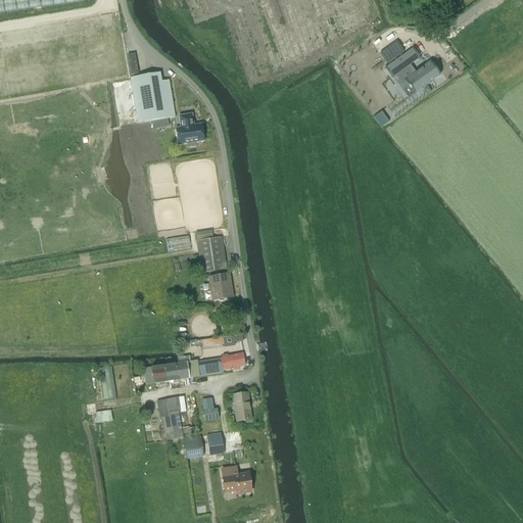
[(402,55),(385,67),(392,78),(393,77),(393,78),(402,90),(409,86),(414,93),(438,76),(428,61),(415,72),(410,65),(402,55)]
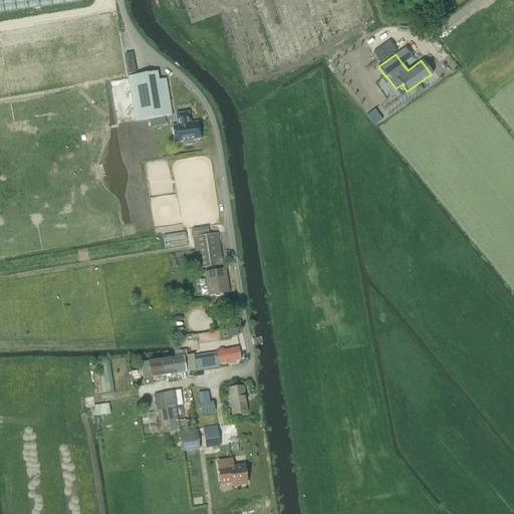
[(166,79),(159,81),(158,72),(127,77),(136,121),(148,119),(172,115),(166,79)]
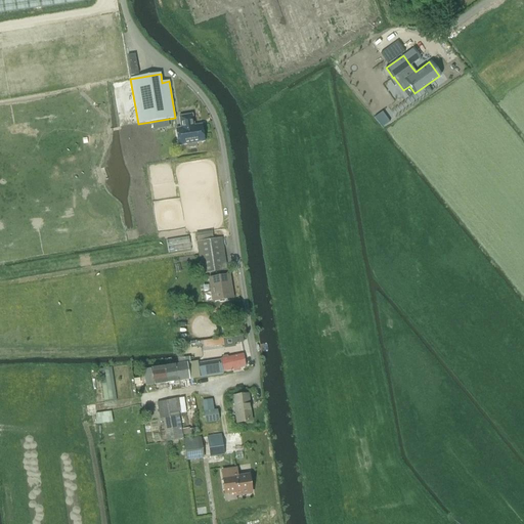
[(195,143),(205,141),(202,125),(193,126),(191,115),(179,117),(181,128),(176,129),(178,146),(187,144),(187,146),(189,147),(194,146),(195,144),(195,143)]
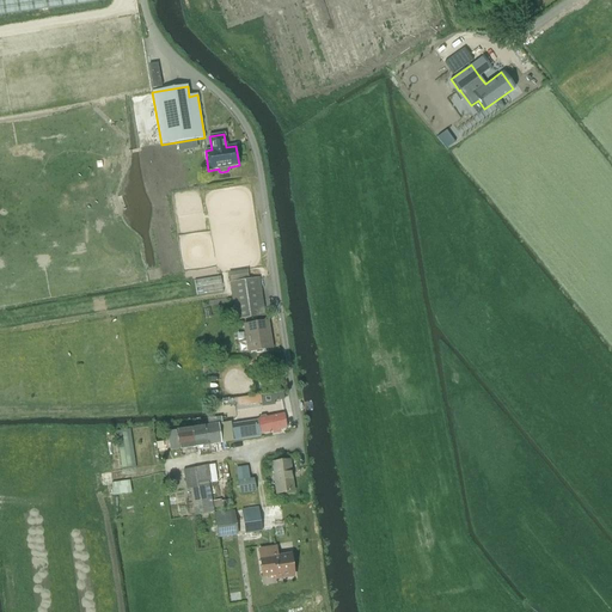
[(244,319),(264,316),(258,277),(249,279),(248,270),(228,274),(230,282),(232,299),(236,320),(244,319)]
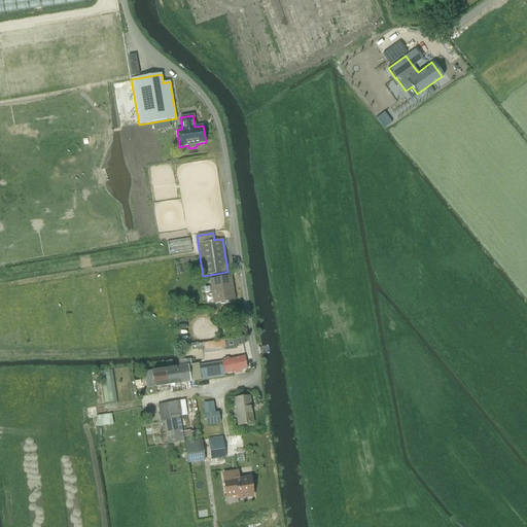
[(170,255),(191,251),(189,238),(167,242),(170,255)]
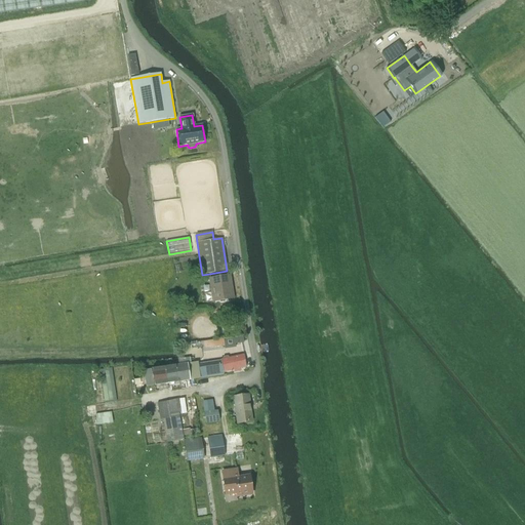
[(208,279),(210,293),(205,294),(206,301),(211,300),(212,301),(233,298),(230,276),(208,279)]
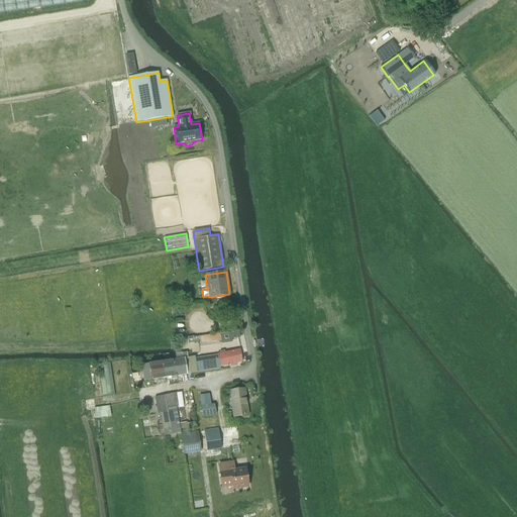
[(220,334),(200,336),(200,343),(221,340),(220,334)]
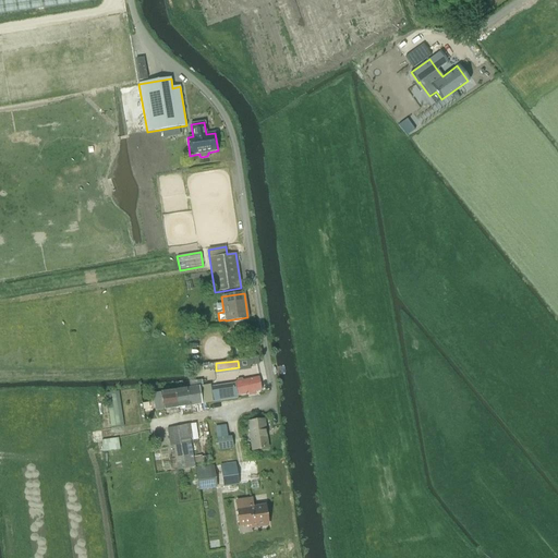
[(237,383),(234,383),(238,396),(247,392),(249,396),(255,393),(255,391),(261,390),(258,377),(242,380),(241,379),(237,380),(237,383)]
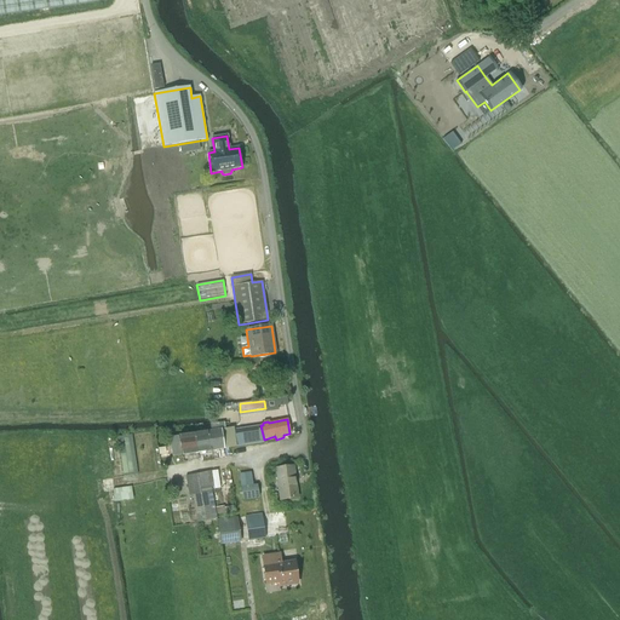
[(228,447),(263,442),(260,426),(225,431),(227,448),(228,448),(228,447)]
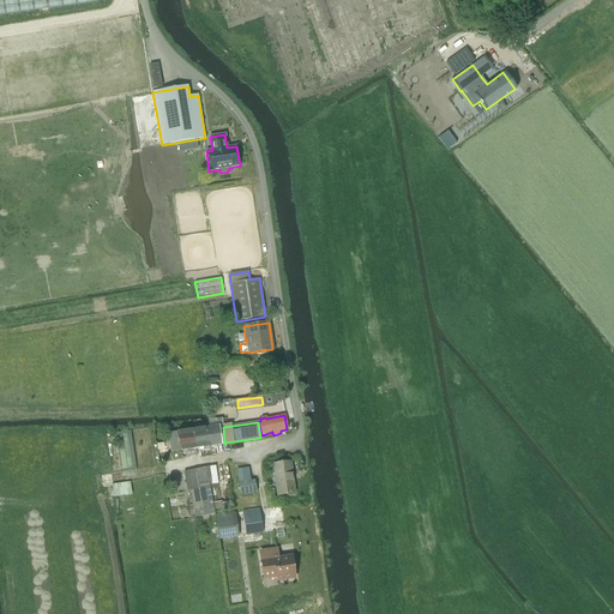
[(192,429),(194,449),(224,444),(223,427),(222,427),(222,425),(217,426),(192,429)]
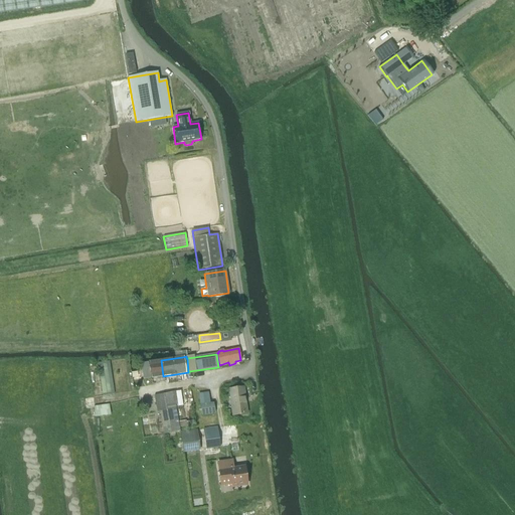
[(112,360),(100,361),(102,393),(114,392),(112,360)]
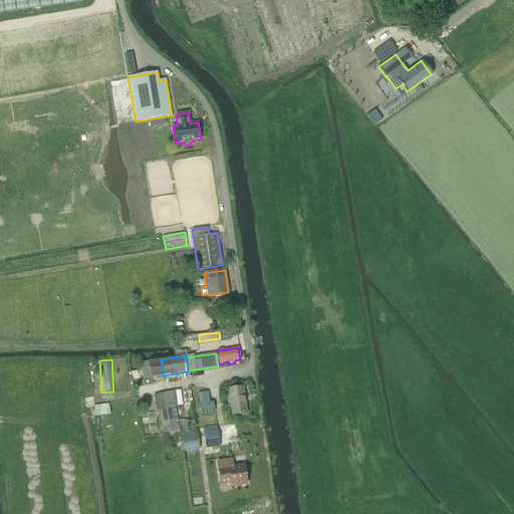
[(151,380),(155,379),(154,376),(163,375),(161,359),(148,361),(141,362),(143,377),(150,376),(151,380)]
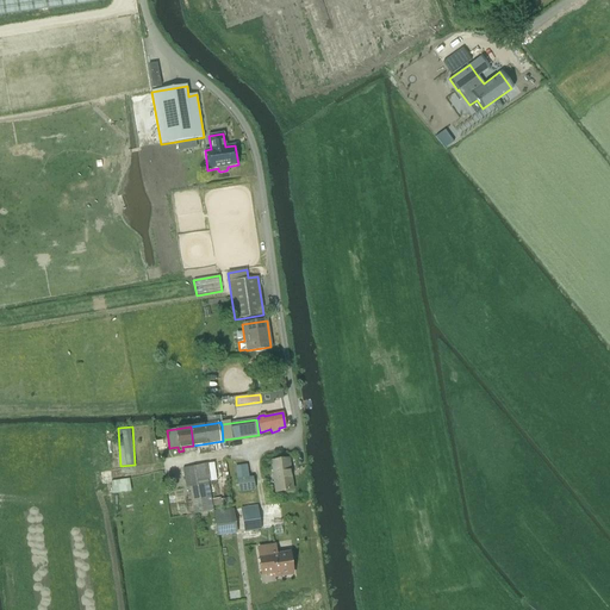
[(288,459),(271,461),(275,492),(292,490),(288,459)]
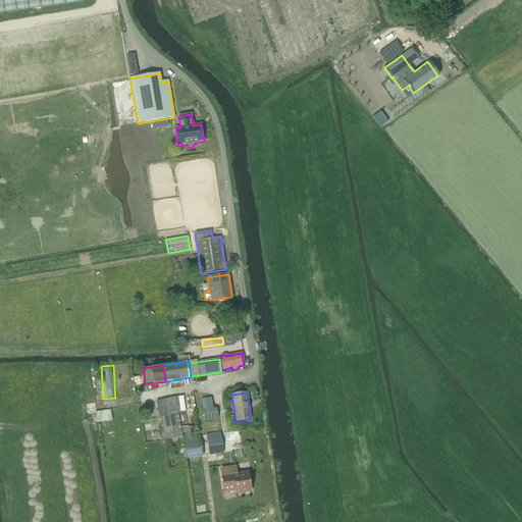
[(165,399),(156,401),(159,418),(161,417),(165,439),(181,437),(177,411),(178,410),(176,397),(165,399)]
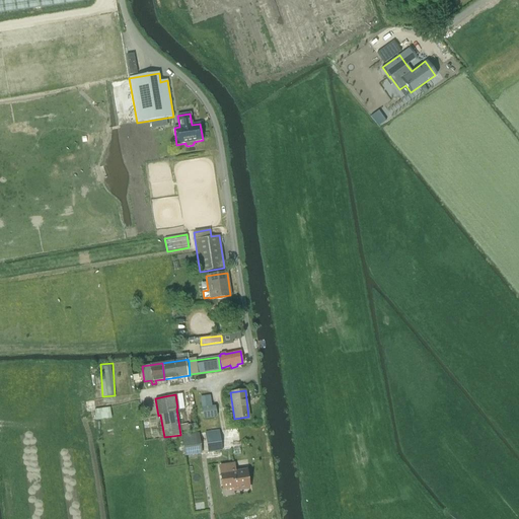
[(214,405),(202,408),(203,418),(216,416),(214,405)]
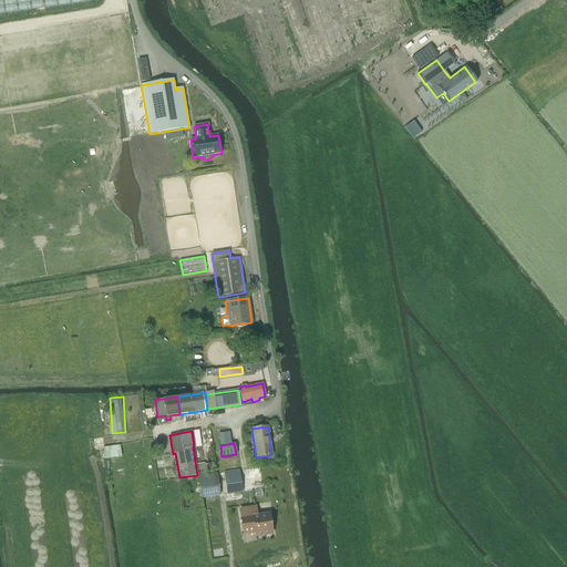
[(120,445),(103,447),(104,460),(122,457),(120,445)]
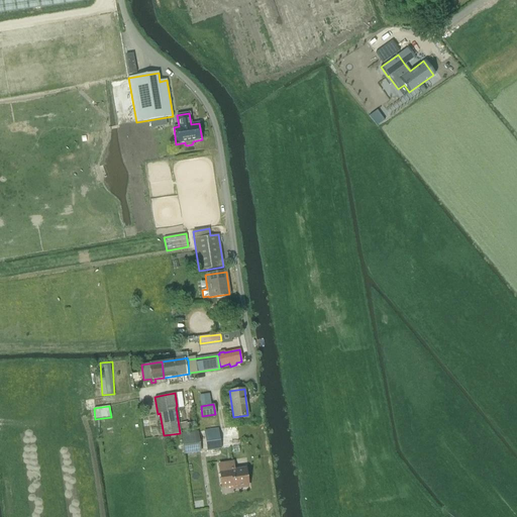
[(204,429),(208,449),(222,446),(218,426),(204,429)]
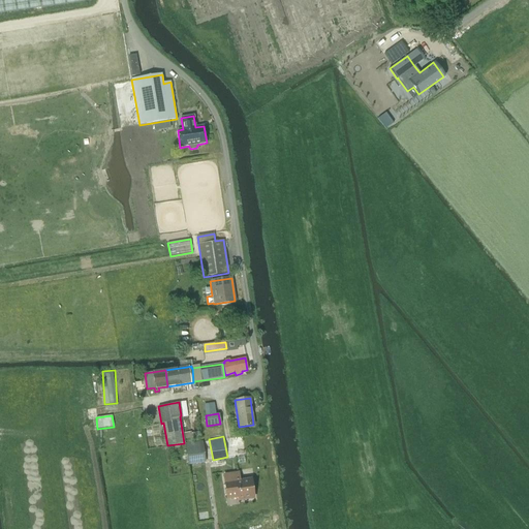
[(201,441),(184,442),(187,465),(206,462),(201,441)]
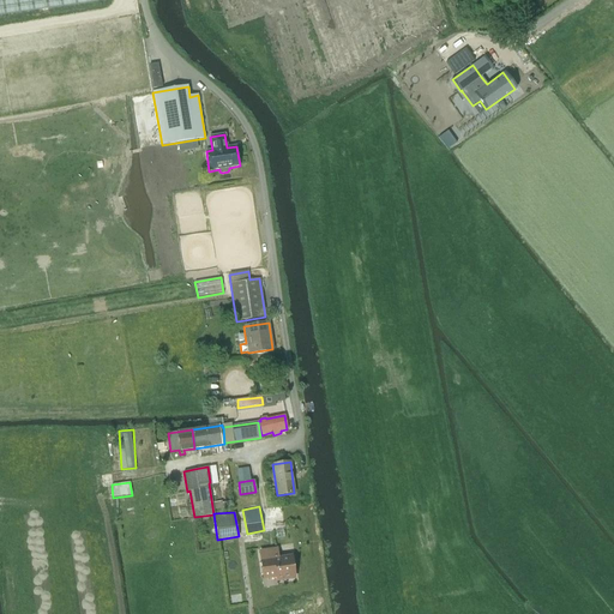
[(276,549),(259,552),(263,579),(276,577),(276,581),(294,578),(292,557),(277,559),(276,549)]
